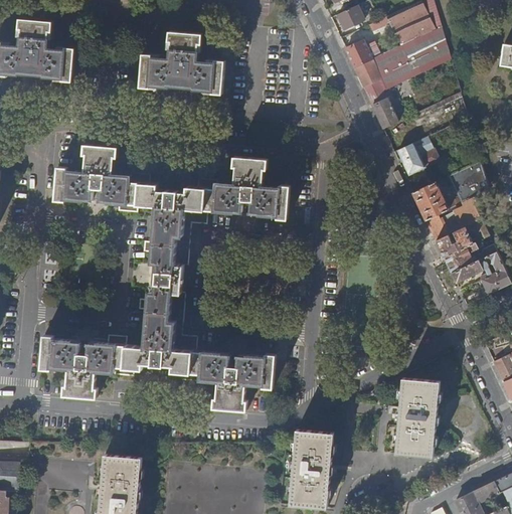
[(373,11),(368,0),(366,0),(356,5),(336,14),(343,29),(363,20),(361,17),(373,11)]
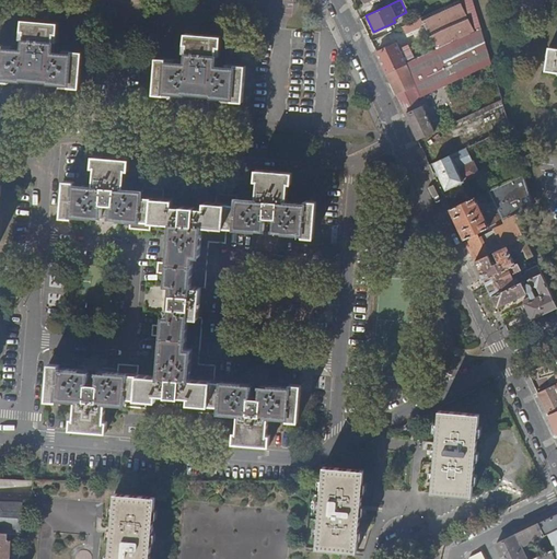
[(471,32),(456,0),(419,18),(422,25),(434,49),(471,32)]
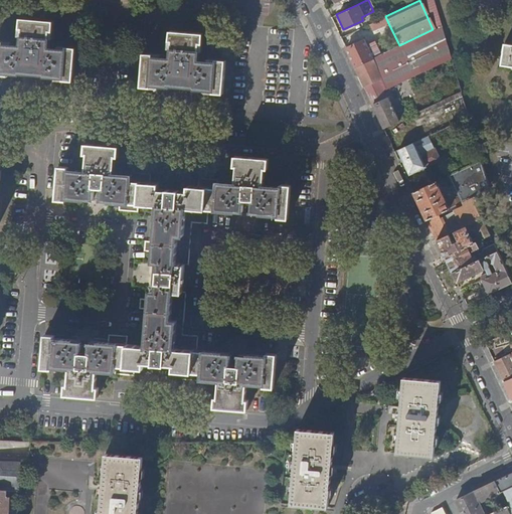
[(430,0),(419,0),(433,29),(399,45),(399,46),(404,44),(439,28),(430,0)]
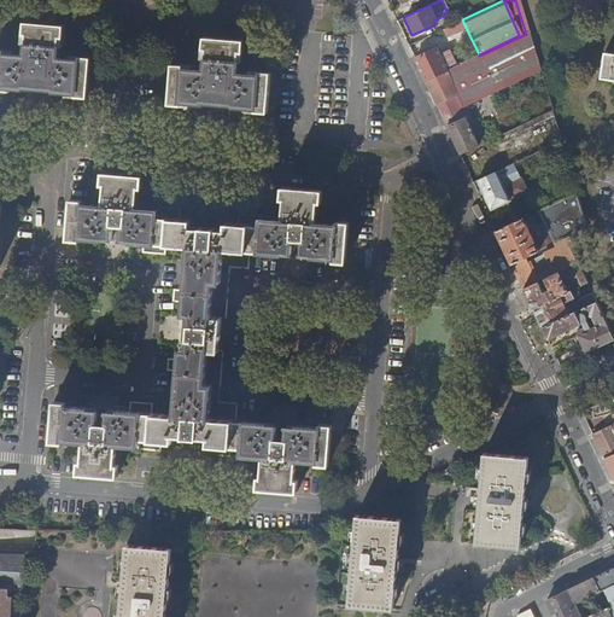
[(462,19),(443,29),(446,36),(466,28),(462,19)]
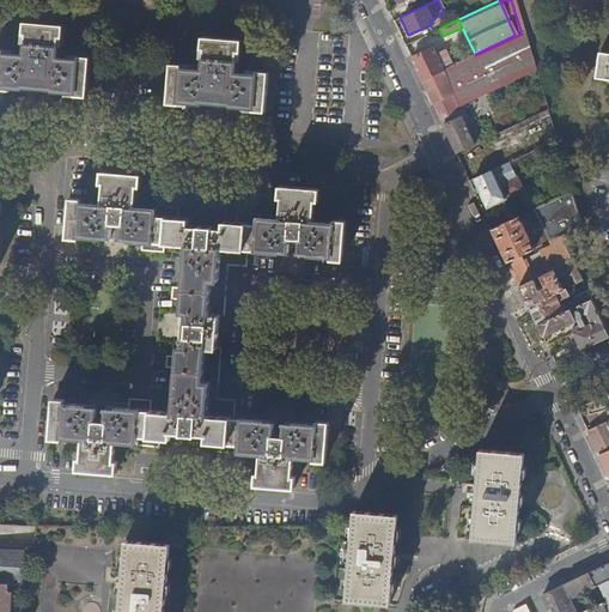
[(61,26),(22,22),(20,35),(24,35),(23,55),(1,53),(1,50),(0,50),(0,86),(20,89),(20,86),(36,88),(50,89),(50,91),(73,92),(73,96),(84,97),(87,58),(77,56),(77,60),(55,58),(56,37),(60,37),(61,26)]
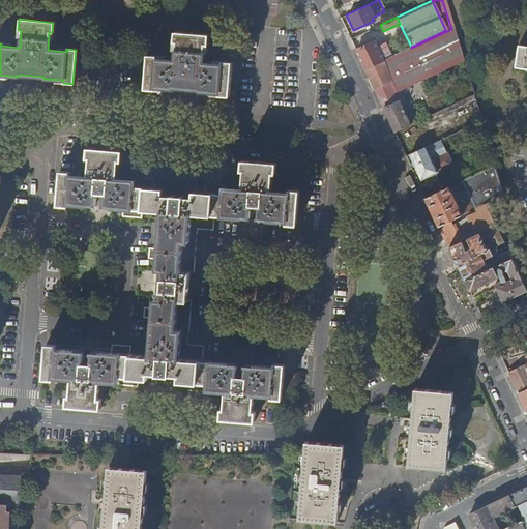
[(207,35),(173,32),(172,42),(175,42),(173,61),(155,59),(155,57),(146,56),(143,90),(153,91),(153,88),(172,89),(173,88),(185,89),(199,90),(199,91),(217,93),(217,96),(228,97),(231,63),(221,62),(220,65),(201,63),(203,45),(206,46),(207,35)]
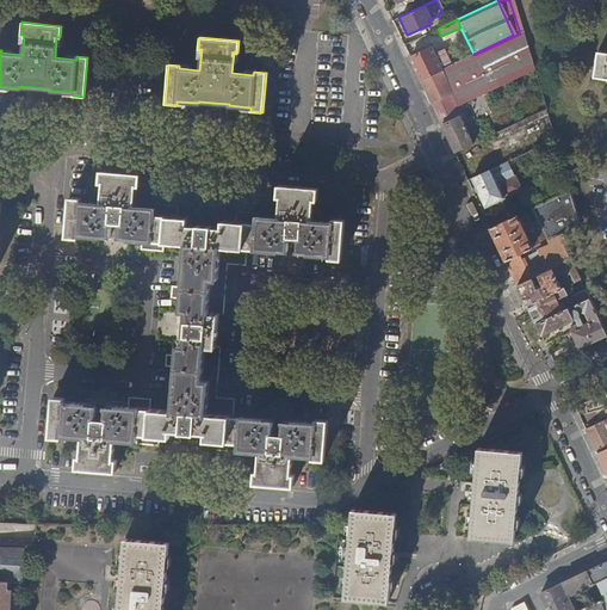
[(440,45),(433,49),(440,63),(446,61),(440,45)]
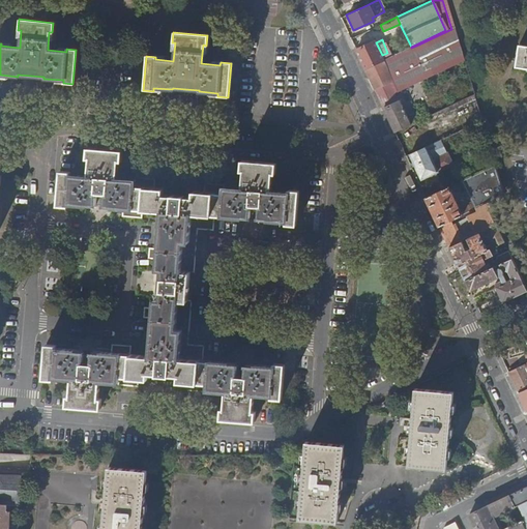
[(373,41),(353,50),(360,65),(362,69),(382,61),(373,41)]
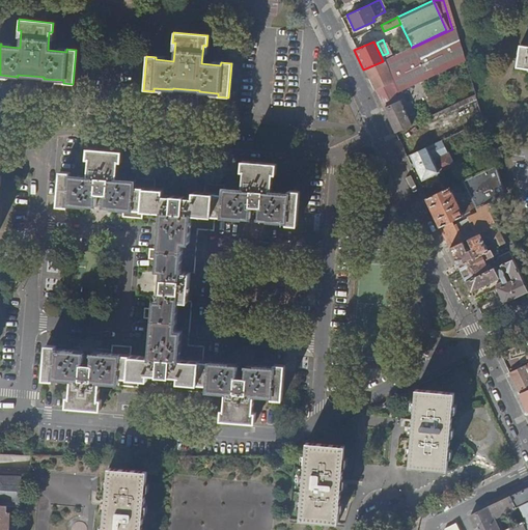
[(417,46),(412,48),(418,60),(423,58),(417,46)]
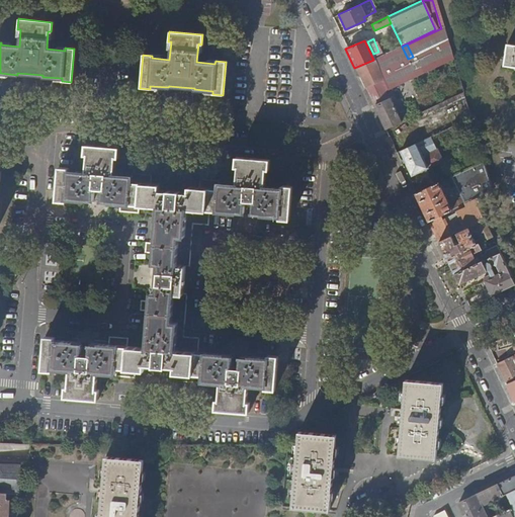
[(514,47),(505,46),(501,67),(514,68),(514,47)]
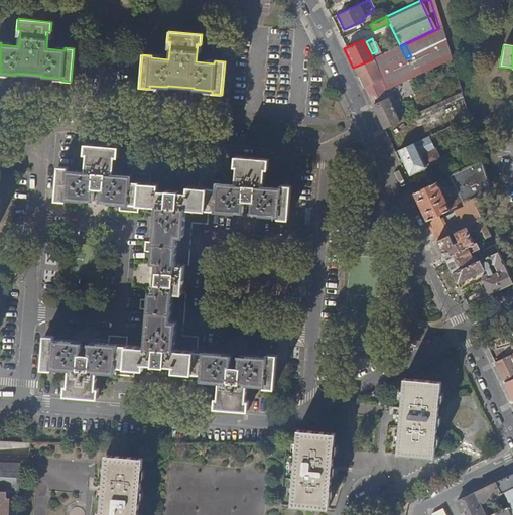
[(372,59),(376,69),(381,79),(386,91),(387,90),(415,77),(409,66),(406,58),(400,46),(372,59)]
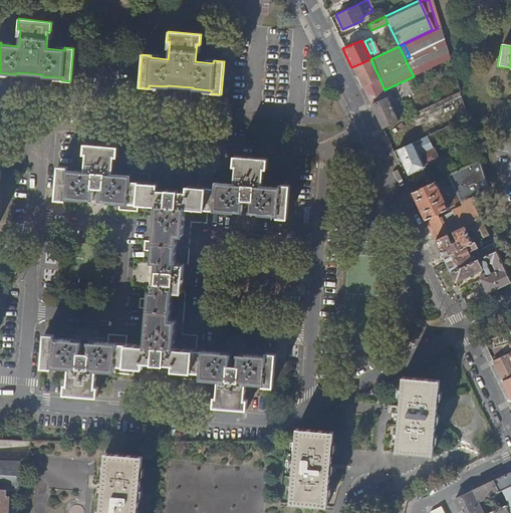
[(370,59),(351,67),(356,78),(357,77),(357,76),(374,68),(370,59)]
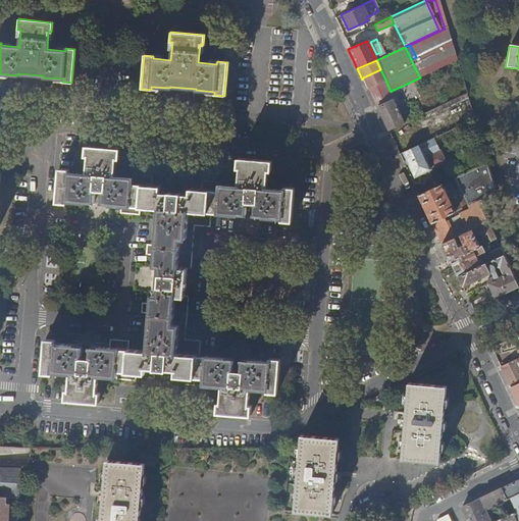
[(465,94),(455,61),(446,65),(455,99),(465,94)]
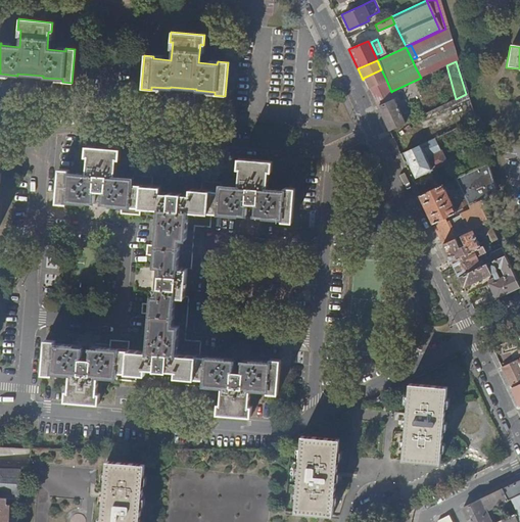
[(424,62),(415,66),(421,78),(430,74),(424,62)]
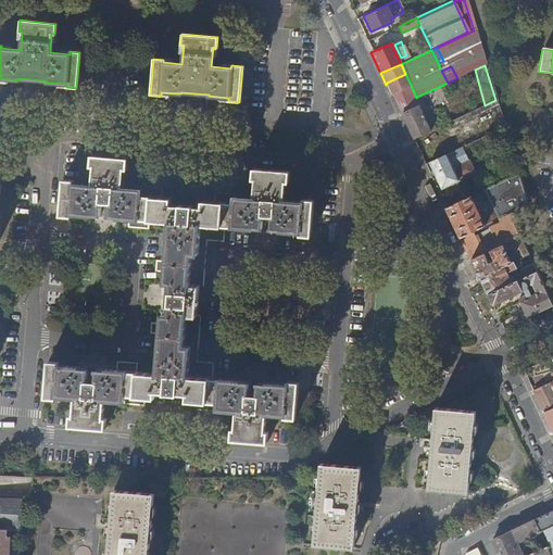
[(391,92),(390,93),(397,106),(412,100),(416,98),(411,85),(392,93),(391,92)]
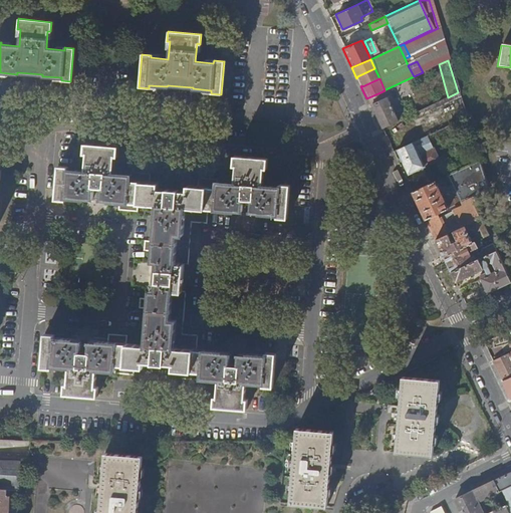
[(386,89),(385,90),(380,92),(384,98),(385,98),(389,96),(386,89)]
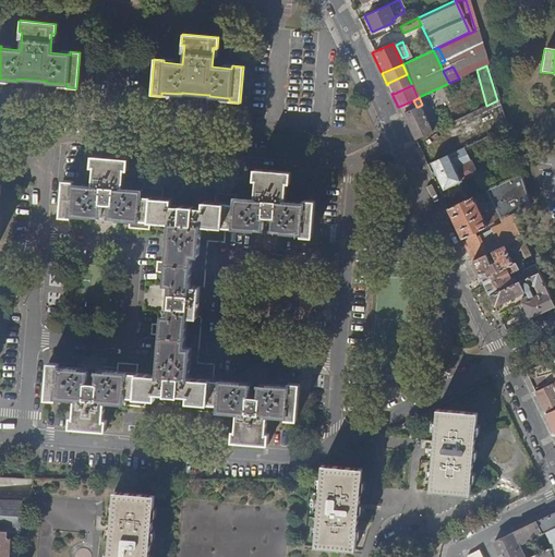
[(417,107),(413,100),(398,107),(400,112),(405,122),(413,140),(430,132),(418,107),(417,107)]
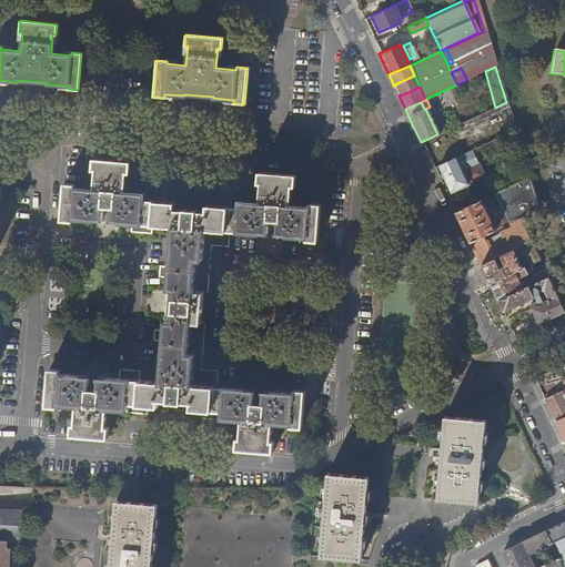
[(508,109),(506,102),(495,108),(455,127),(457,132),(508,109)]
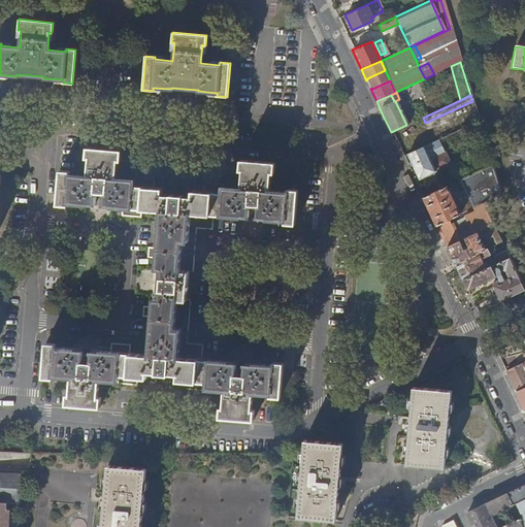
[(478,120),(472,101),(425,123),(422,125),(430,143),(478,120)]
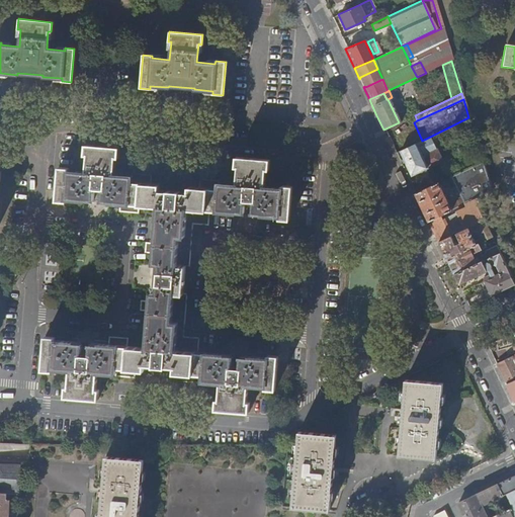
[(408,147),(414,144),(411,139),(405,141),(408,147)]
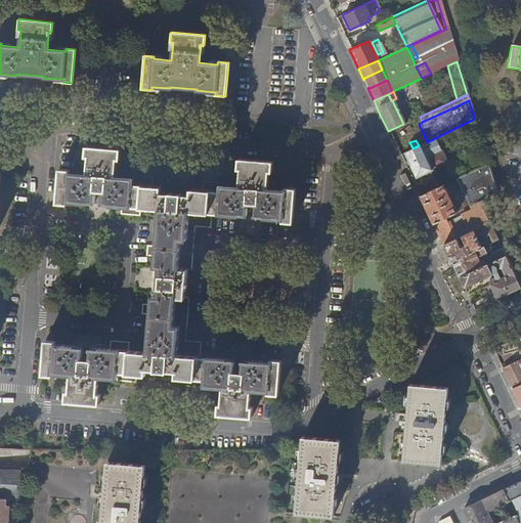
[(405,153),(413,148),(409,142),(402,146),(405,153)]
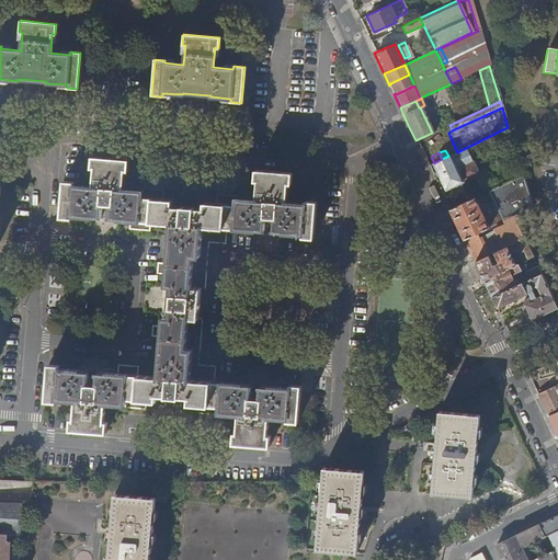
[(463,168),(456,152),(448,156),(442,159),(434,163),(432,164),(439,179),(463,168)]
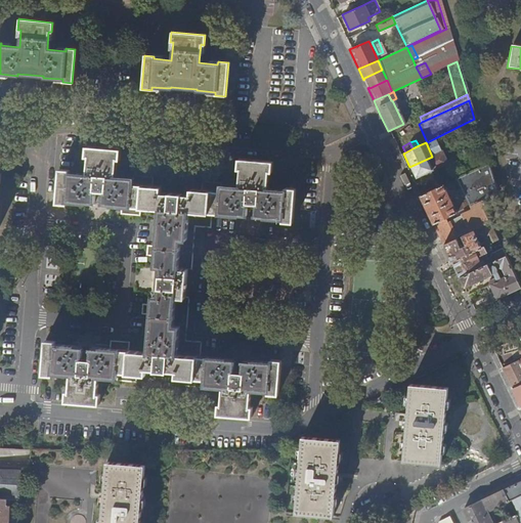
[(64,393),(63,402),(97,405),(98,395),(95,395),(96,378),(115,380),(115,383),(134,384),(135,376),(144,377),(145,371),(153,372),(154,375),(165,376),(166,373),(174,373),(174,380),(184,380),(183,388),(203,390),(203,387),(220,388),(219,405),(216,405),(215,416),(250,419),(251,407),(248,407),(249,391),(266,392),(266,395),(276,396),(280,361),(269,360),(269,362),(251,361),(250,369),(242,369),(242,365),(232,365),(231,368),(224,367),(224,359),(199,356),(201,343),(184,341),(187,298),(183,298),(186,270),(189,271),(193,227),(209,229),(211,214),(236,217),(237,208),(241,209),(246,209),(246,212),(255,213),(255,210),(262,211),(262,219),(280,220),(280,222),(292,223),(295,189),(284,188),(284,191),(266,189),(268,173),(271,174),(271,163),(237,160),(236,171),(240,171),(237,187),(221,185),(221,183),(201,181),(200,189),(189,189),(189,195),(181,194),(180,191),(168,190),(168,193),(161,192),(161,186),(150,185),(152,177),(131,175),(131,178),(114,177),(116,161),(119,161),(120,150),(85,147),(84,159),(87,159),(85,174),(68,173),(69,170),(58,169),(55,204),(66,205),(66,202),(84,204),(85,194),(92,195),(92,200),(102,200),(102,195),(111,197),(110,206),(120,207),(119,215),(138,216),(138,208),(160,210),(157,248),(146,247),(145,257),(156,258),(155,267),(161,268),(159,297),(153,296),(152,305),(141,305),(140,315),(150,315),(147,353),(128,351),(128,343),(109,341),(109,350),(97,349),(97,357),(88,357),(89,353),(80,352),(80,356),(72,355),(72,347),(54,345),(54,342),(44,341),(41,376),(51,378),(51,375),(69,376),(67,393),(64,393)]
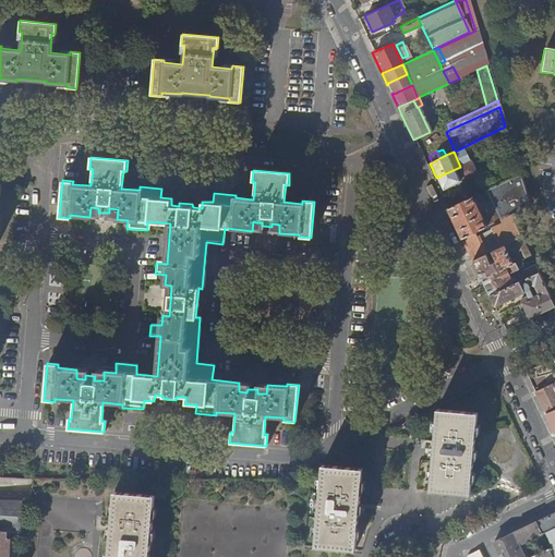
[(475,176),(470,161),(460,167),(436,178),(442,189),(458,180),(459,183),(475,176)]
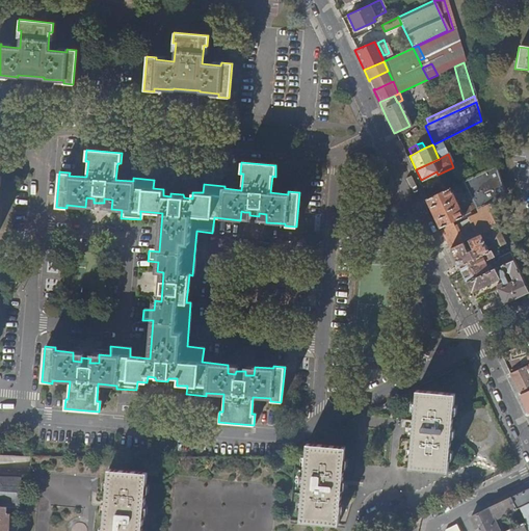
[(503,191),(495,165),(461,181),(475,210),(476,210),(488,204),(502,197),(503,191)]
